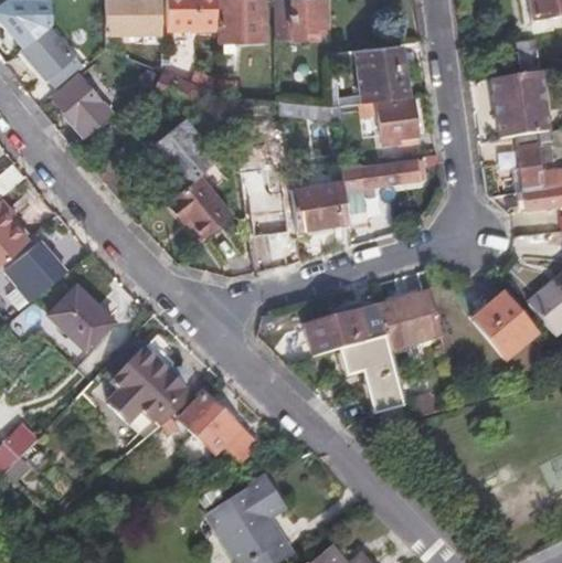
[(109,0),(110,33),(166,34),(165,0),(109,0)]
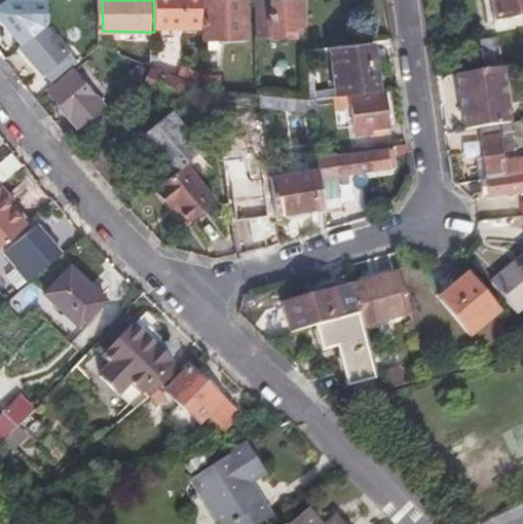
[(159,0),(159,27),(204,27),(206,0),(159,0)]
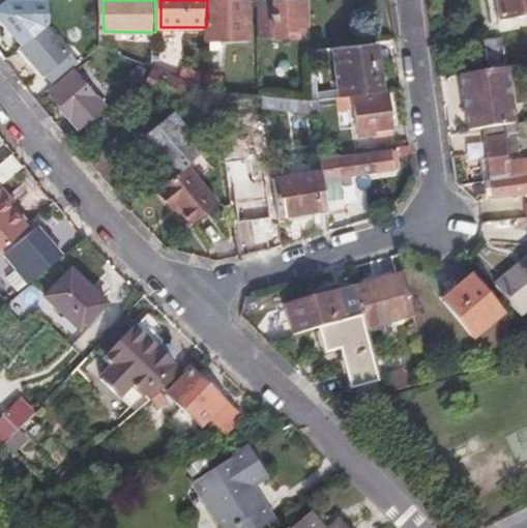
[(211,0),(212,37),(250,37),(249,0),(211,0)]
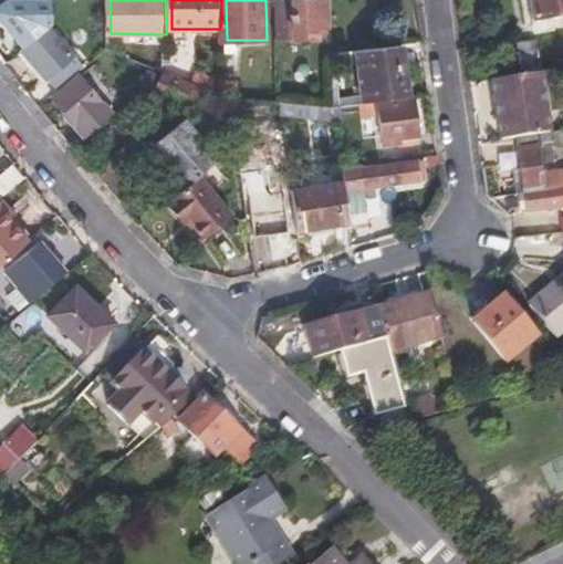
[(275,0),(275,41),(327,41),(327,0),(315,0),(275,0)]
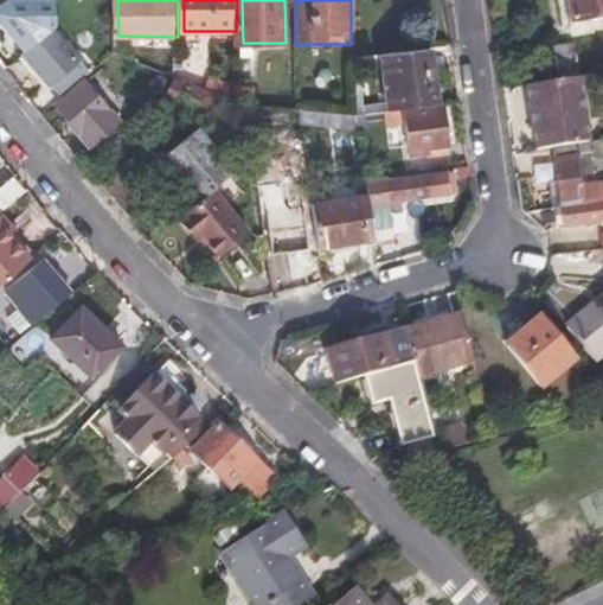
[(566,0),(571,20),(602,16),(602,0),(566,0)]
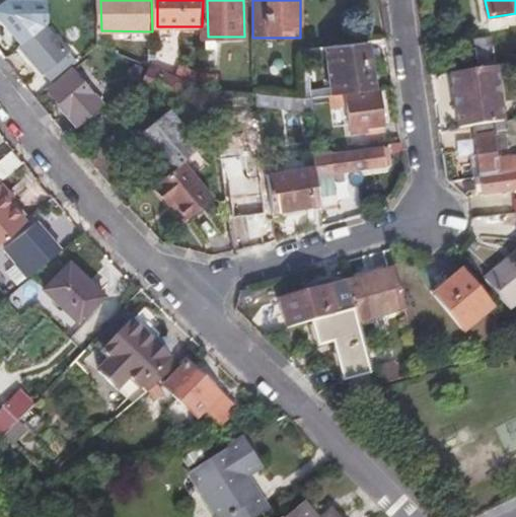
[(22,49),(43,73),(46,71),(55,81),(76,64),(47,29),(22,49)]
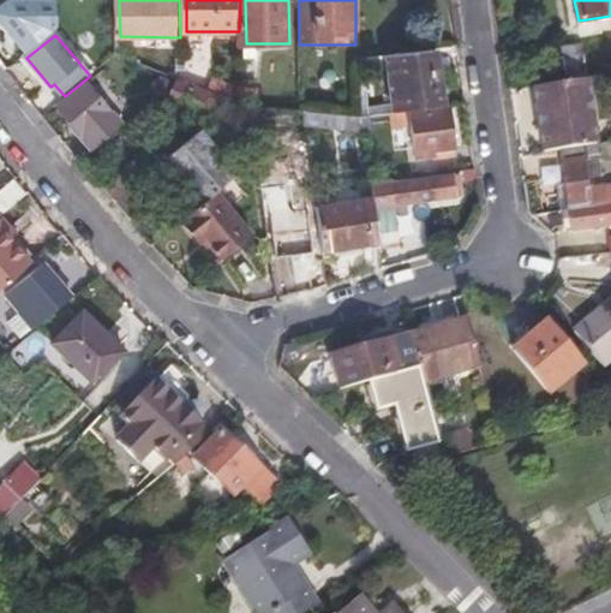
[(559,39),(565,79),(587,77),(581,36),(559,39)]
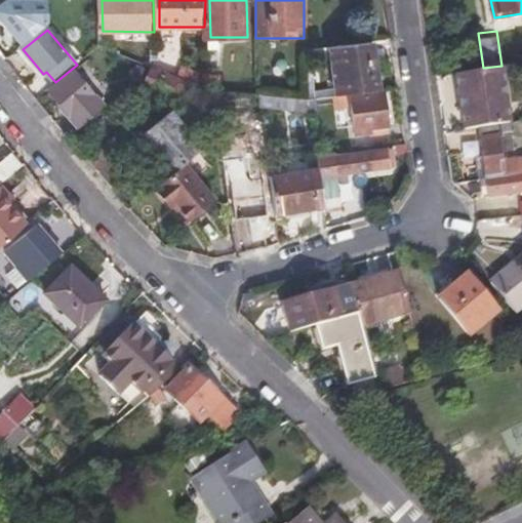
[(328,47),(336,95),(377,90),(370,41),(328,47)]
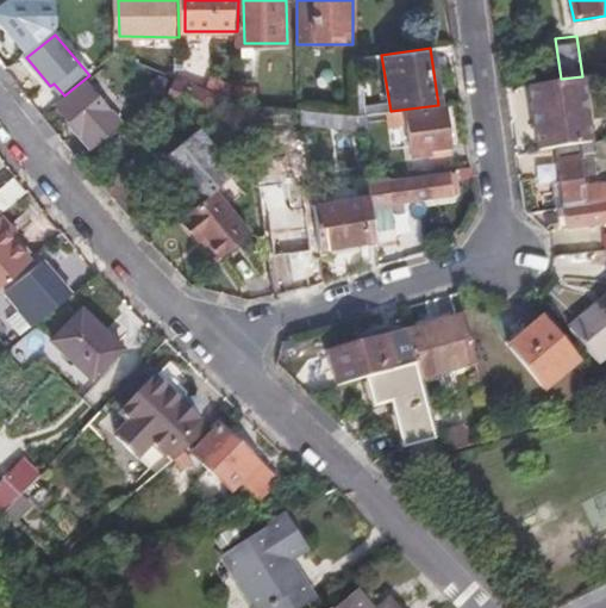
[(356,57),(356,116),(370,115),(370,56),(356,57)]
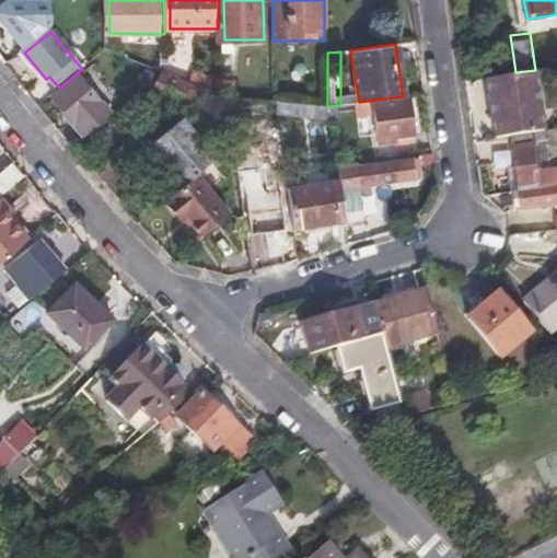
[(184,92),(198,105),(210,96),(216,92),(164,70),(154,78),(184,92)]
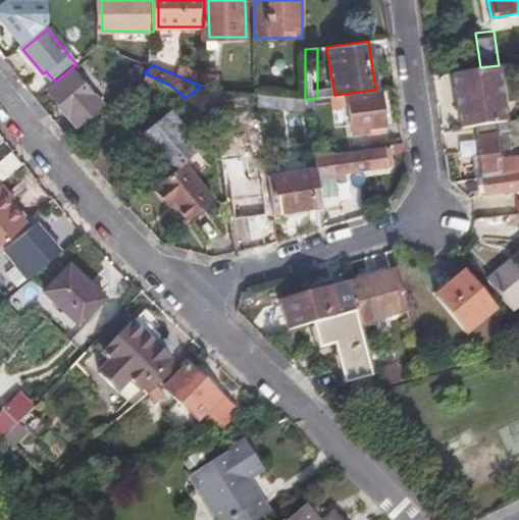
[(457,81),(464,125),(508,119),(499,65),(480,67),(477,68),(478,76),(457,81)]
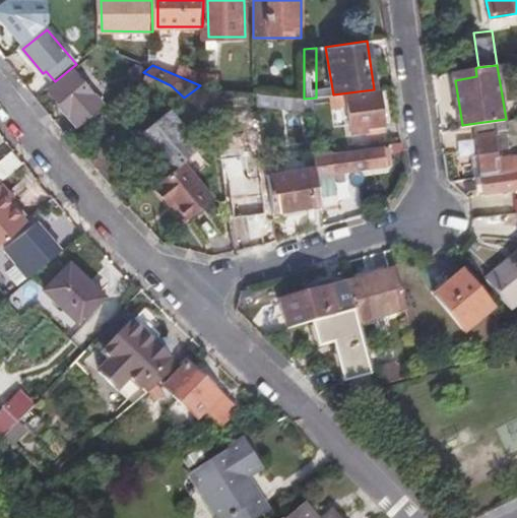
[(128,72),(133,80),(143,72),(137,66),(128,72)]
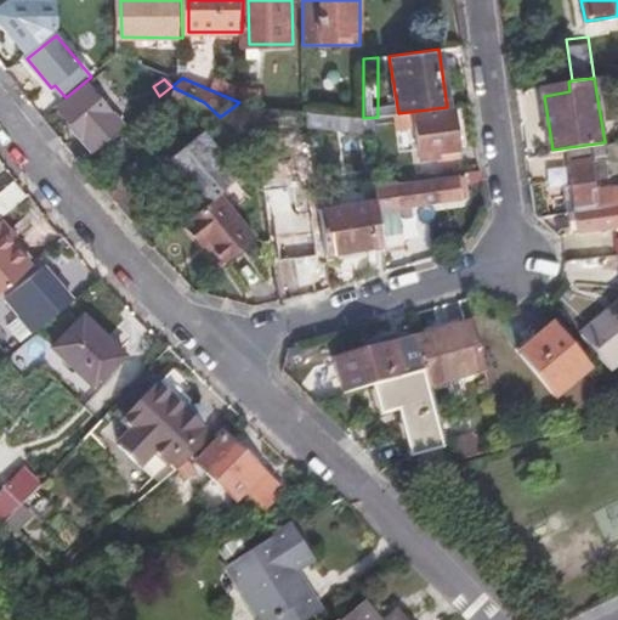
[(62,107),(95,148),(124,125),(90,84),(62,107)]
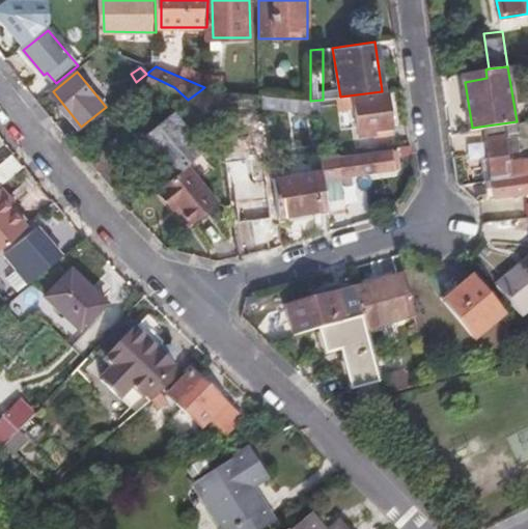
[(209,78),(209,88),(215,90),(227,95),(226,79),(209,78)]
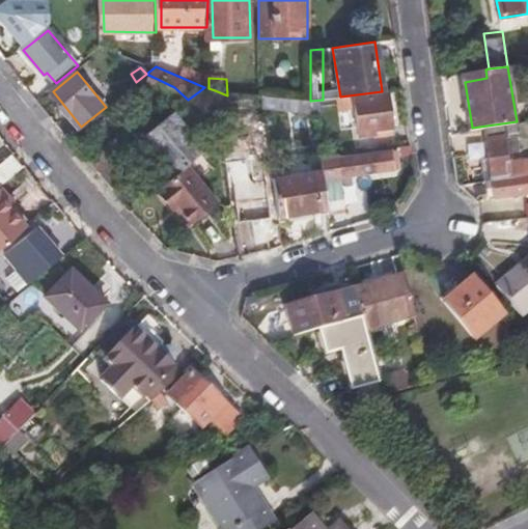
[(351,98),(356,138),(371,136),(371,130),(392,127),(387,93),(351,98)]
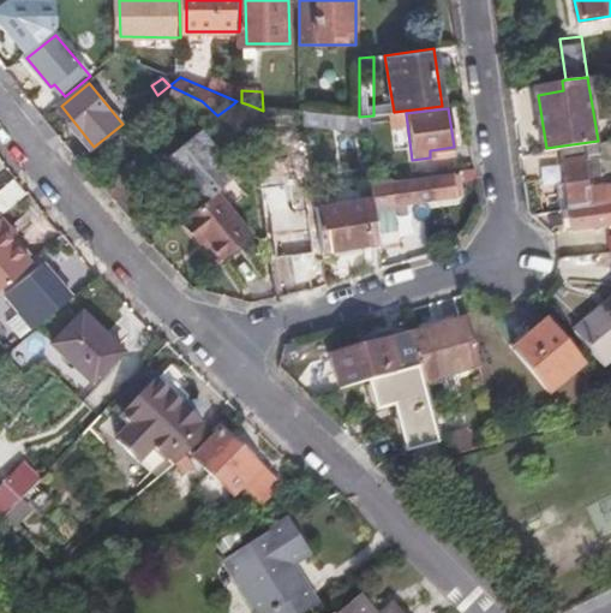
[(359,117),(361,128),(361,131),(383,129),(381,114),(373,115),(359,117)]
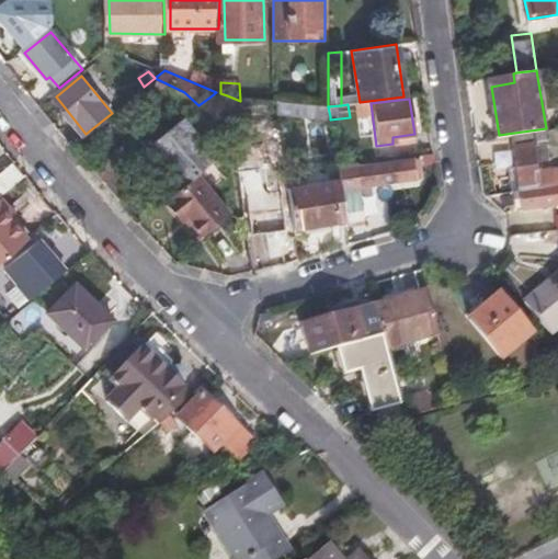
[(328,106),(277,114),(279,124),(330,116),(328,106)]
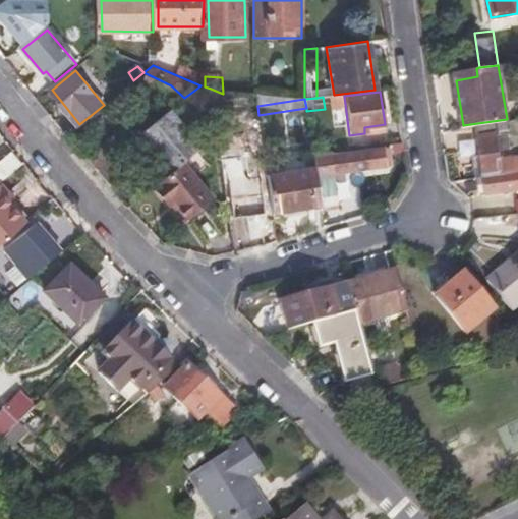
[(139,135),(170,174),(185,162),(200,150),(169,111),(139,135)]
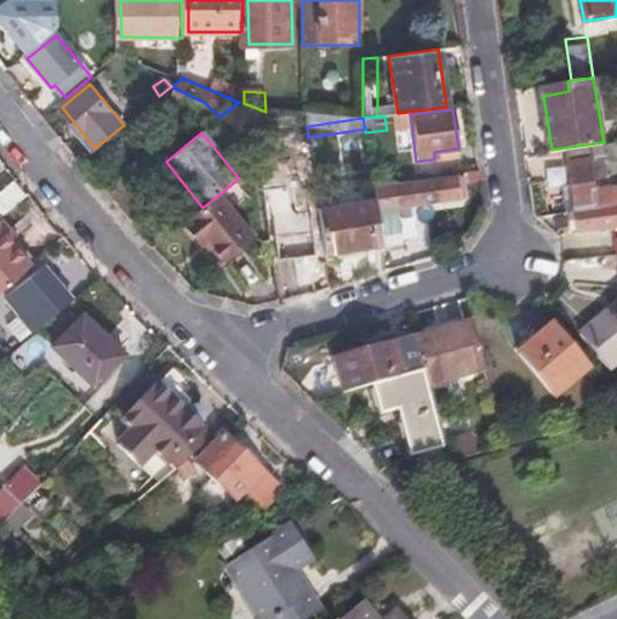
[(258,157),(262,185),(279,183),(275,155),(258,157)]
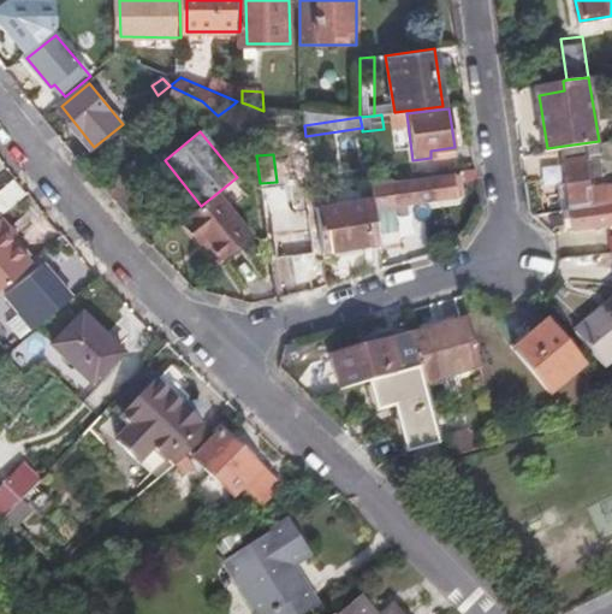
[(558,159),(562,187),(565,211),(611,204),(611,186),(598,187),(593,154),(558,159)]
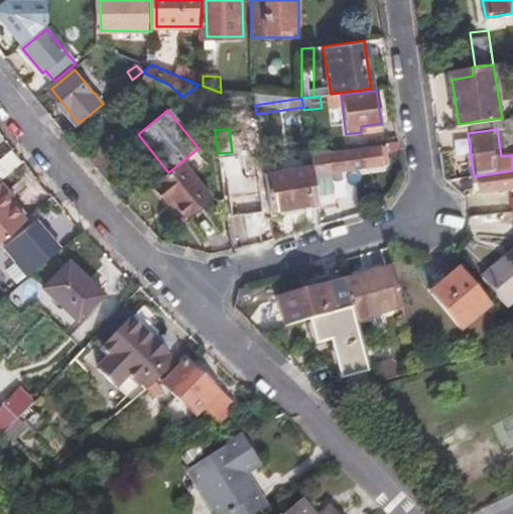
[(115,131),(86,153),(97,167),(117,151),(125,144),(115,131)]
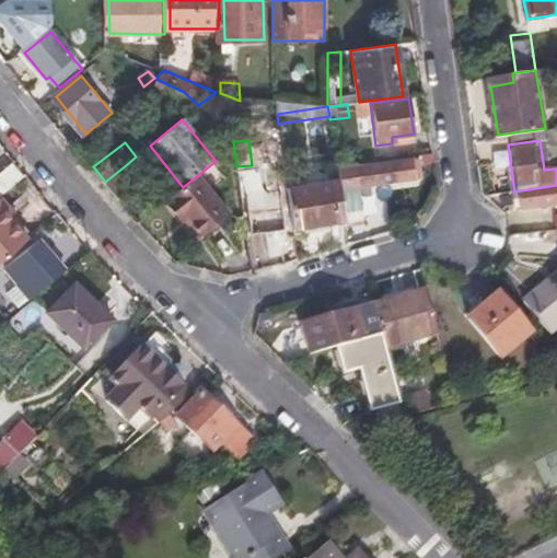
[(337,167),(338,179),(344,219),(345,224),(363,222),(359,185),(415,177),(413,158),(337,167)]
